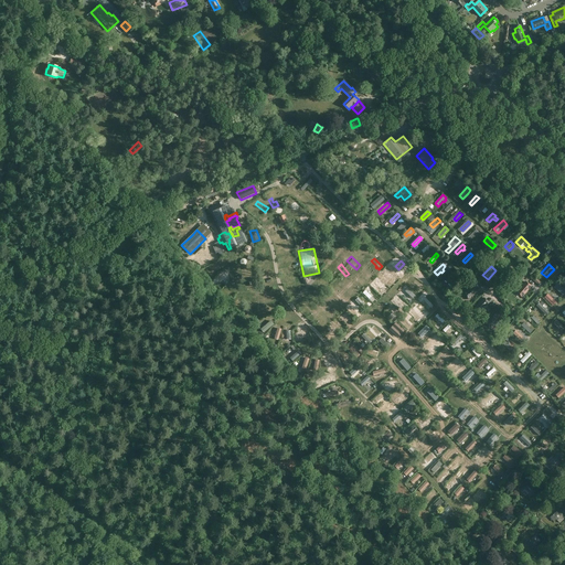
[(219,283),(227,274),(224,270),(215,279),(219,283)]
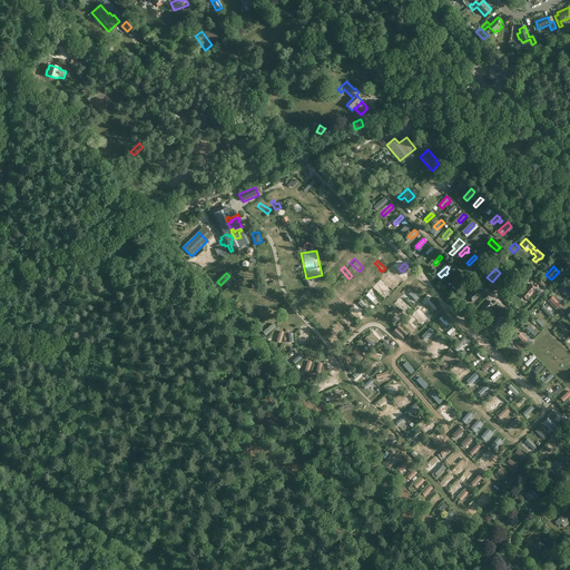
[(335,273),(332,276),(338,285),(342,283),(335,273)]
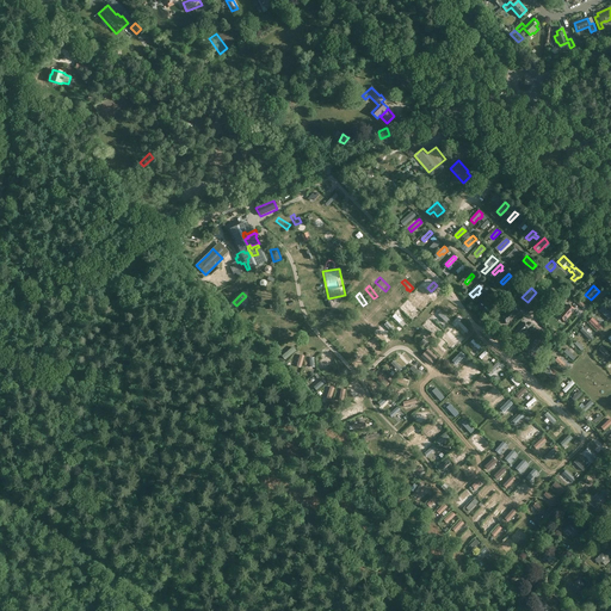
[(401,303),(403,300),(394,292),(392,296),(401,303)]
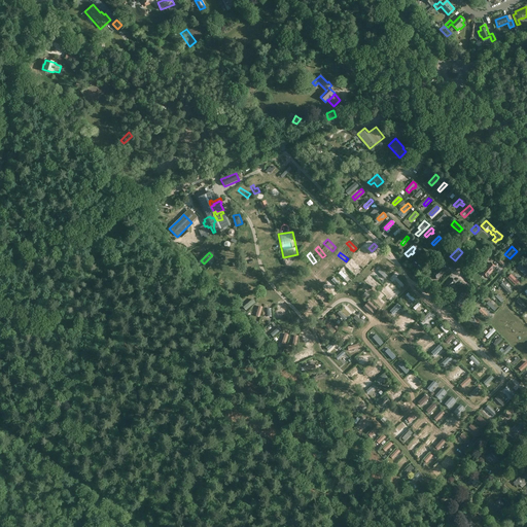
[(389,253),(384,258),(386,260),(388,258),(390,256),(392,254),(390,252),(389,253)]
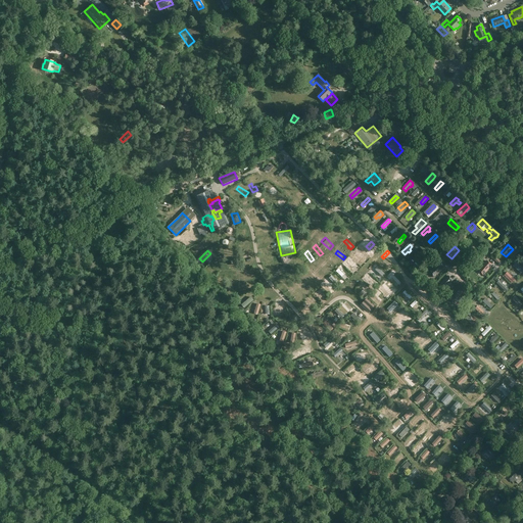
[(361,265),(363,262),(358,256),(359,256),(358,254),(357,254),(355,254),(354,253),(352,256),(361,265)]
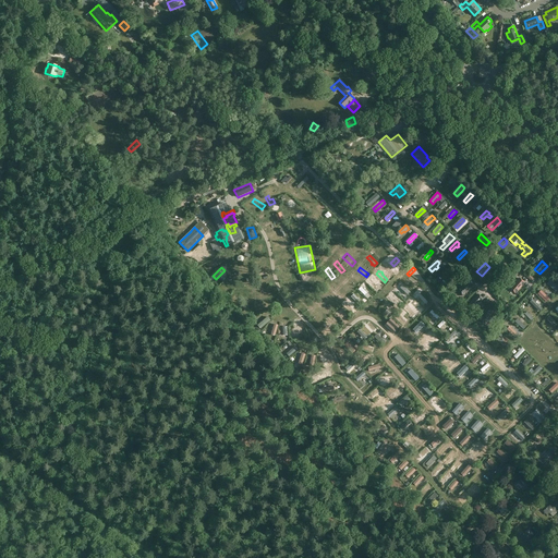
[(435,280),(444,289),(447,284),(437,277),(435,280)]
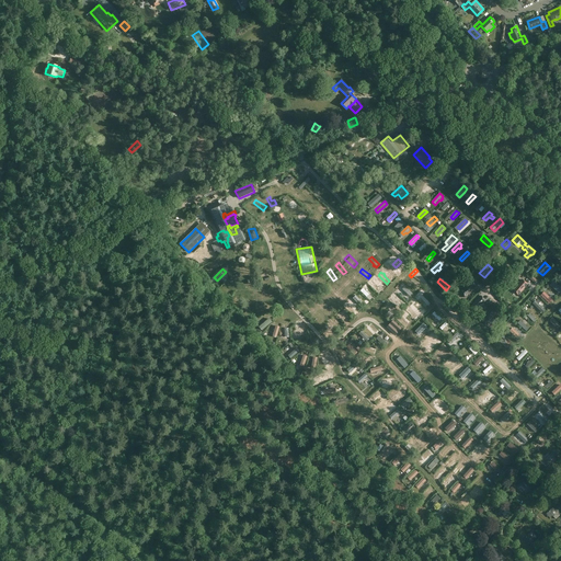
[(378,293),(381,289),(373,281),(369,284),(378,293)]
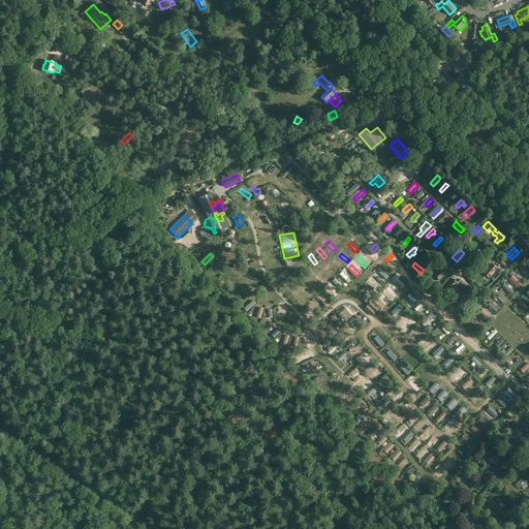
[(491,266),(484,274),(489,278),(496,270),(491,266)]
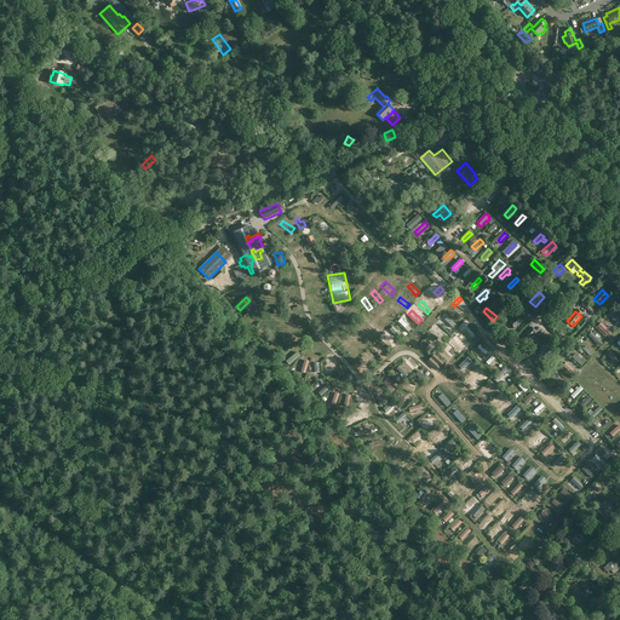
[(518,313),(509,323),(515,328),(524,319),(518,313)]
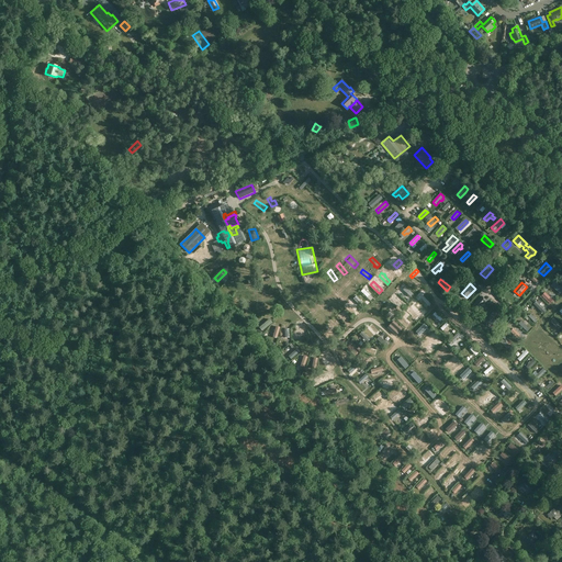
[(408,287),(406,290),(415,298),(417,294),(408,287)]
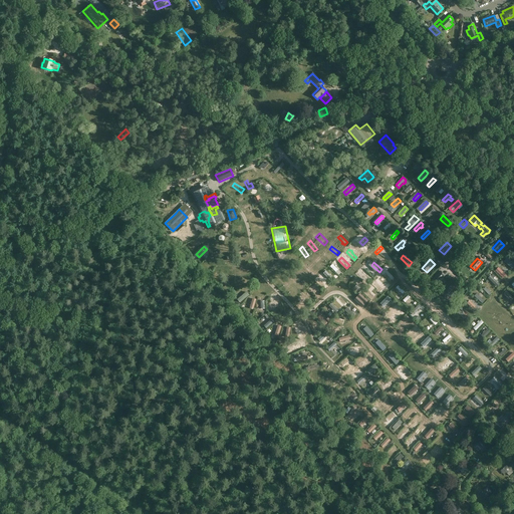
[(395,263),(390,270),(392,272),(398,266),(395,263)]
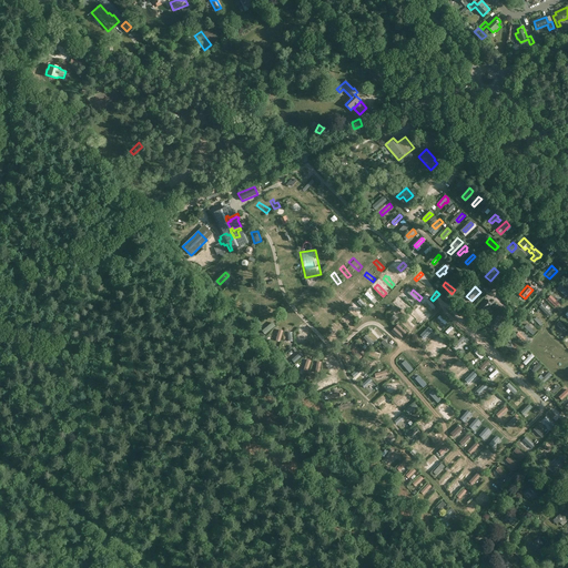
[(376,303),(378,300),(369,293),(367,295),(376,303)]
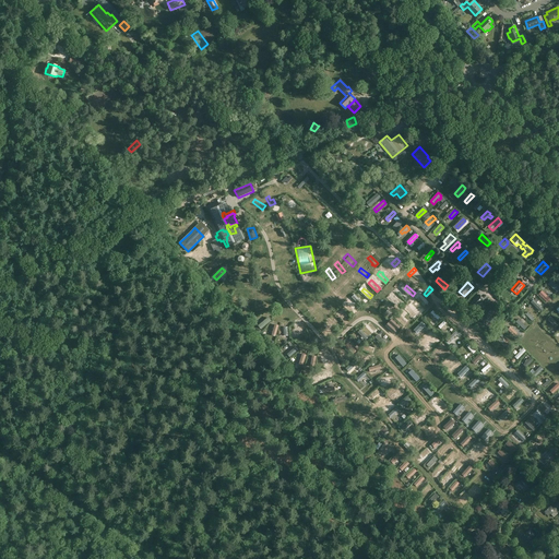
[(548,304),(551,300),(550,299),(548,298),(544,293),(540,296),(548,304)]
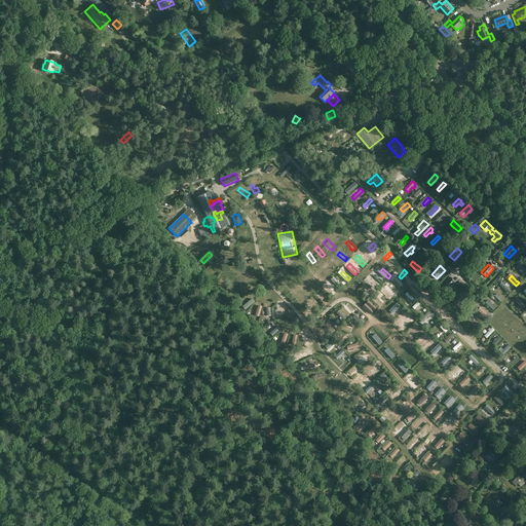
[(446,292),(450,288),(455,283),(450,277),(441,287),(446,292)]
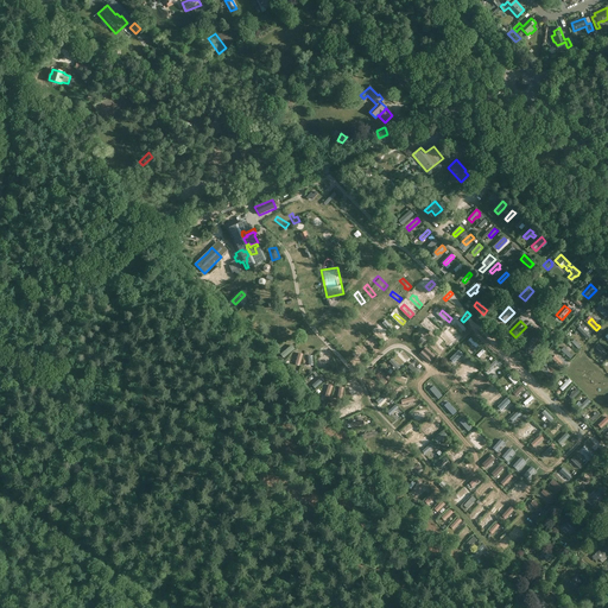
[(437,331),(439,329),(434,322),(430,324),(437,331)]
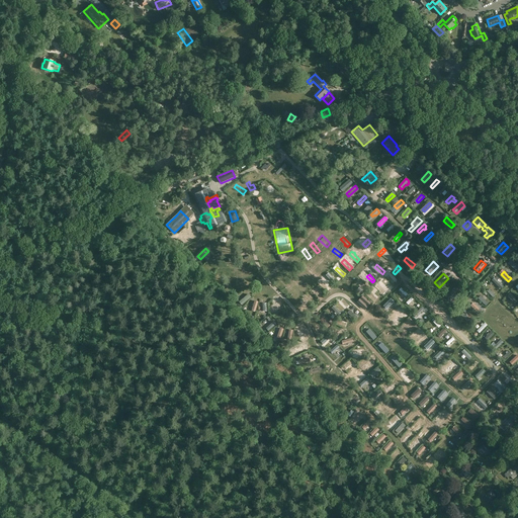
[(275,279),(281,285),(284,282),(278,276),(275,279)]
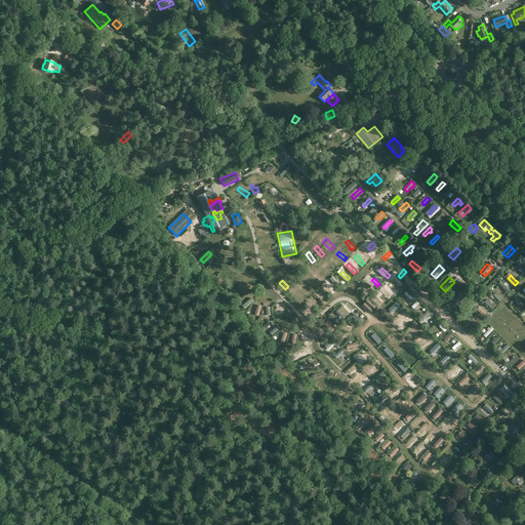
[(510,291),(503,285),(506,283),(503,281),(501,282),(499,280),(497,282),(499,283),(498,284),(507,292),(508,293),(510,291)]
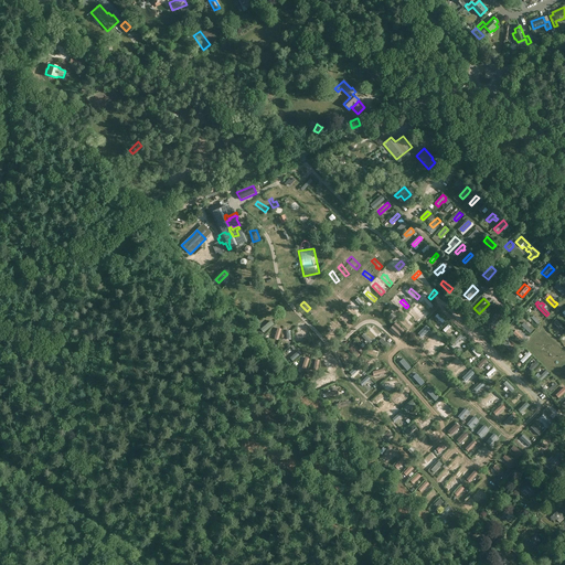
[(334,304),(332,306),(339,312),(342,310),(334,304)]
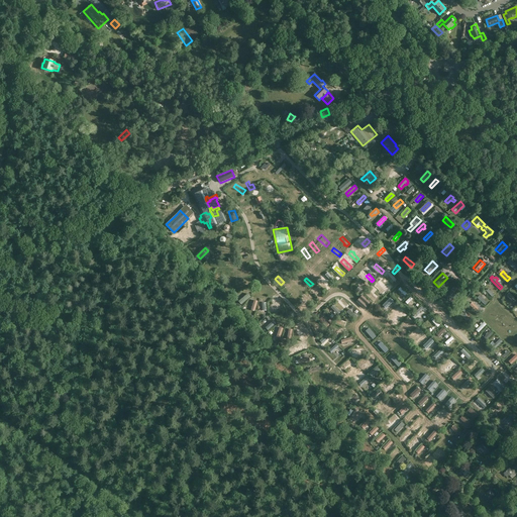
[(373,285),(371,287),(378,294),(380,291),(373,285)]
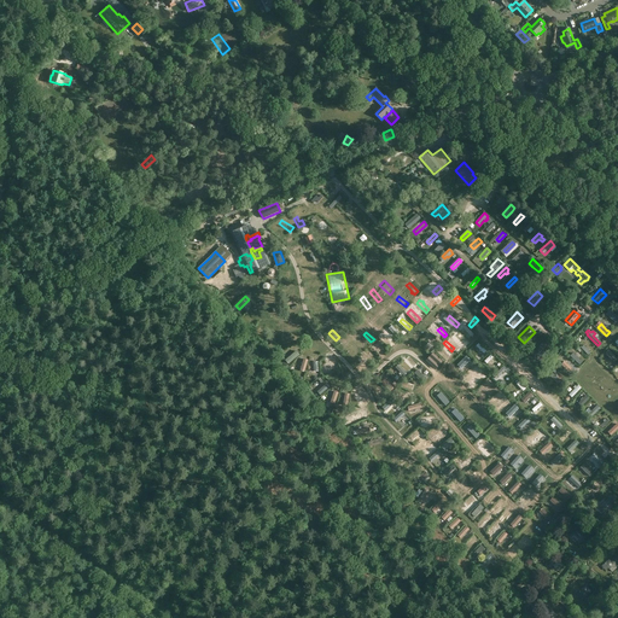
[(430,354),(432,351),(430,350),(429,351),(421,342),(419,344),(424,350),(423,353),(424,354),(425,353),(426,354),(429,353),(430,354)]
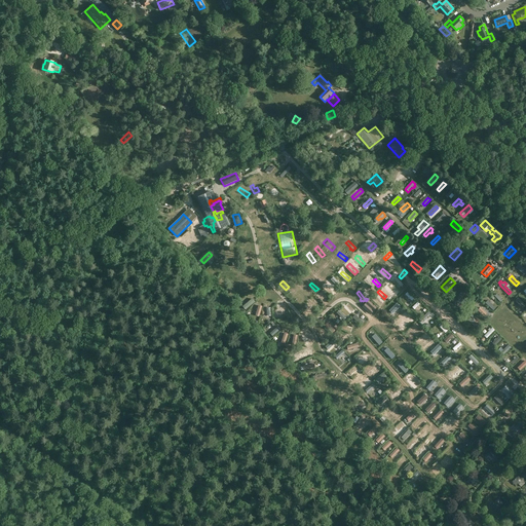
[(461,293),(454,301),(458,305),(466,297),(461,293)]
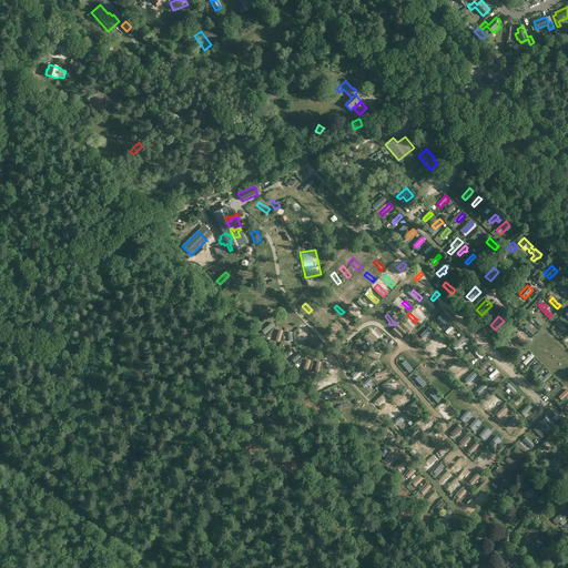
[(345,317),(343,321),(350,327),(352,325),(345,317)]
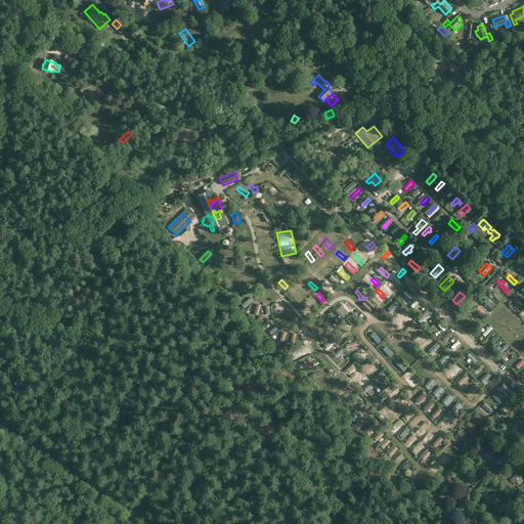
[(492,295),(498,301),(500,299),(494,293),(493,295),(492,295)]
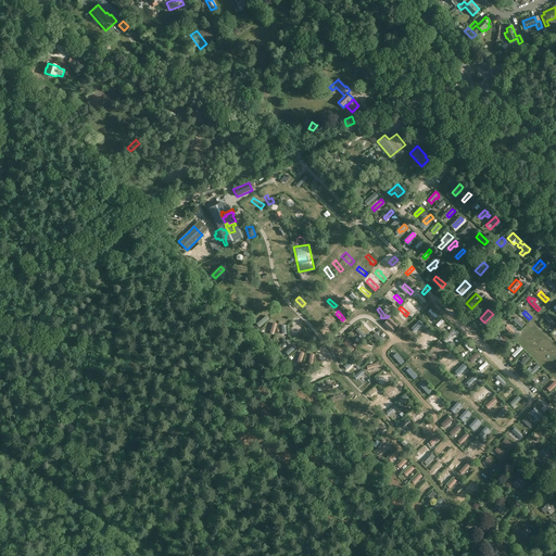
[(316,323),(319,320),(312,312),(308,315),(316,323)]
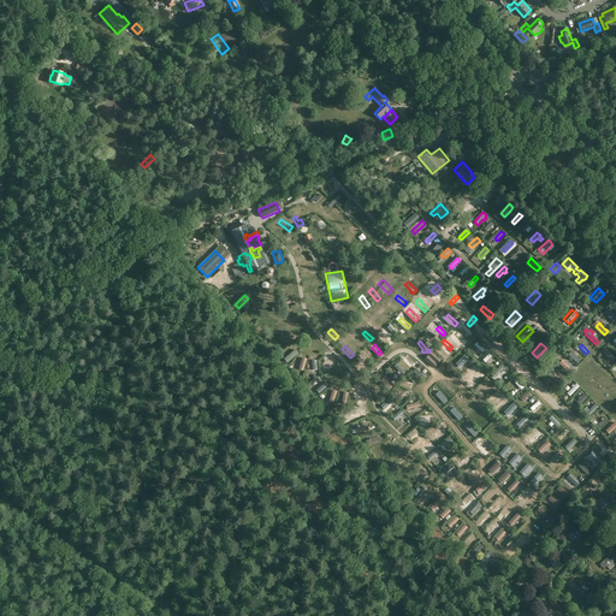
[(295,349),(284,359),(288,363),(298,354),(295,349)]
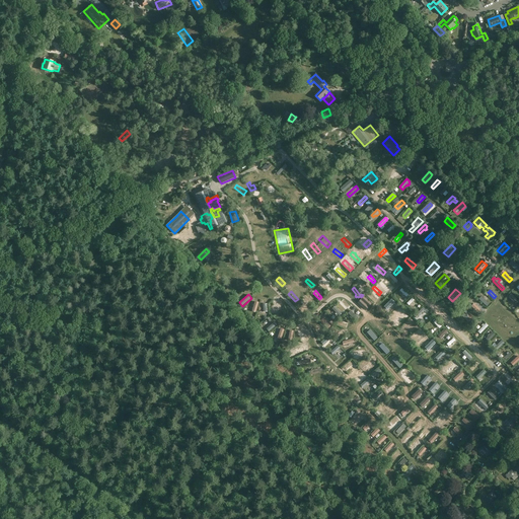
[(433,295),(427,301),(429,303),(434,299),(435,297),(433,295)]
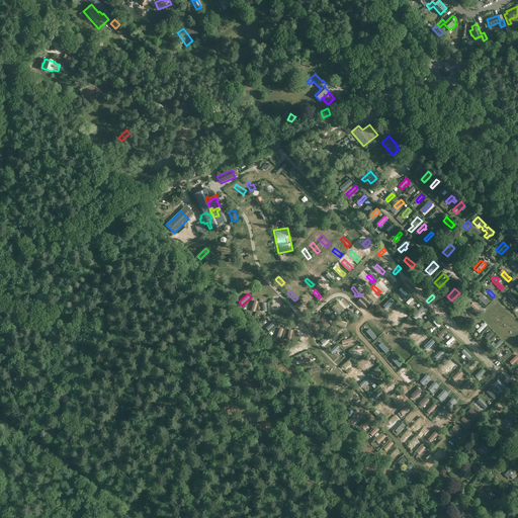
[(361,297),(357,303),(363,309),(366,305),(368,307),(371,304),(363,295),(361,297)]
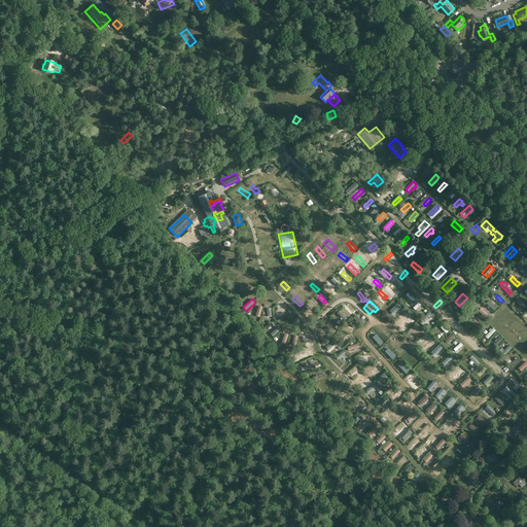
[(488,302),(486,304),(494,311),(496,309),(492,306),(493,305),(492,304),(491,304),(488,302)]
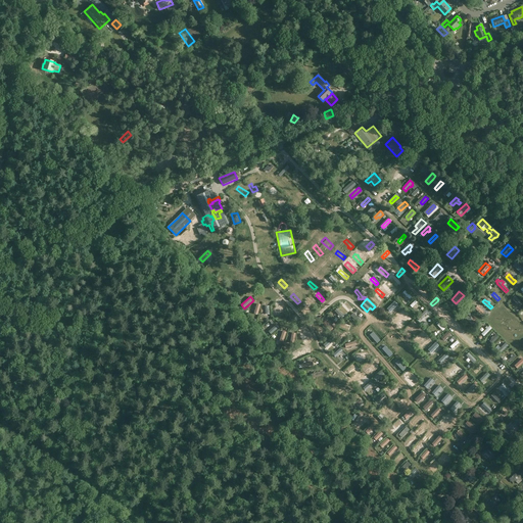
[(347,302),(345,304),(351,311),(353,308),(347,302)]
